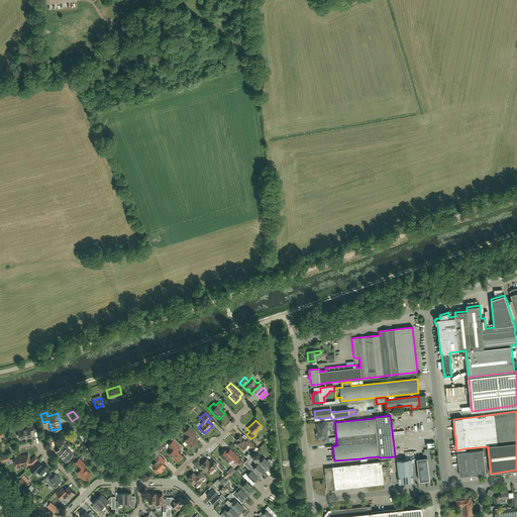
[(335,425),(334,422),(334,421),(333,421),(322,422),(322,423),(317,424),(318,433),(316,433),(317,440),(324,439),(324,441),(328,440),(326,426),(331,426),(335,425)]
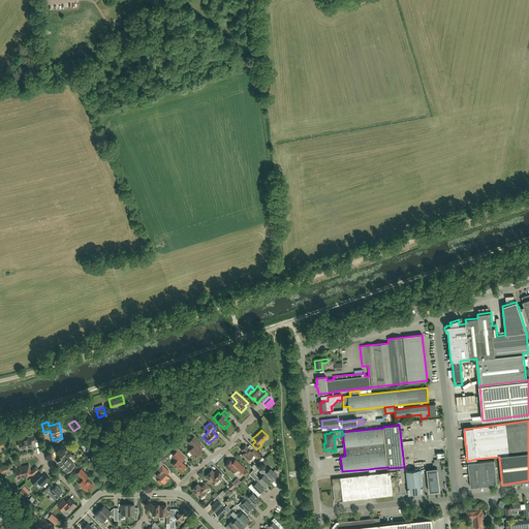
[(19,447),(20,447),(21,449),(27,447),(27,448),(33,447),(31,442),(36,441),(34,436),(29,437),(29,439),(19,441),(19,443),(18,444),(18,445),(18,447),(19,447)]
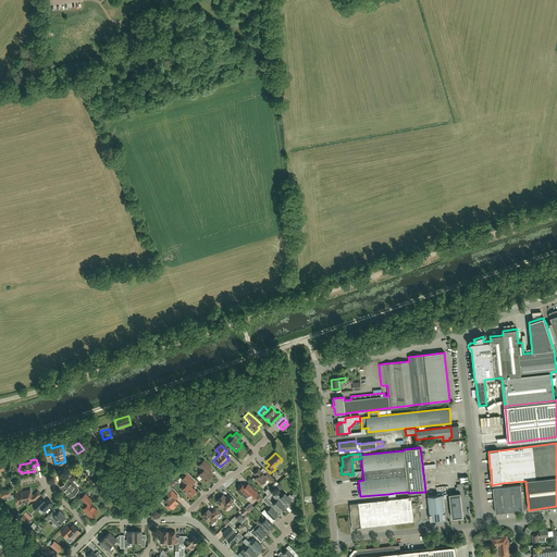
[(199,475),(202,478),(201,479),(205,482),(212,474),(209,470),(212,468),(205,460),(198,466),(202,471),(199,474),(199,475)]
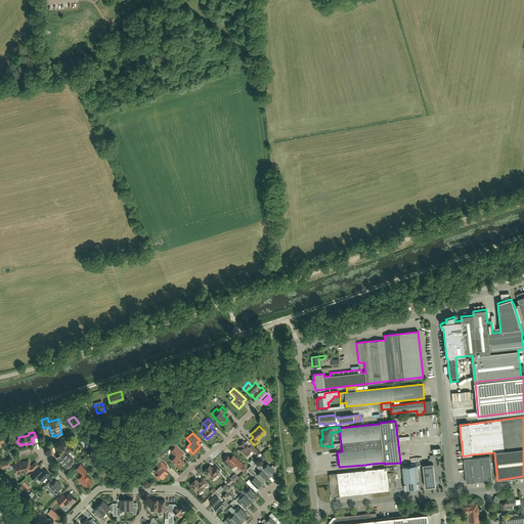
[(87,439),(82,442),(86,448),(91,445),(87,439)]
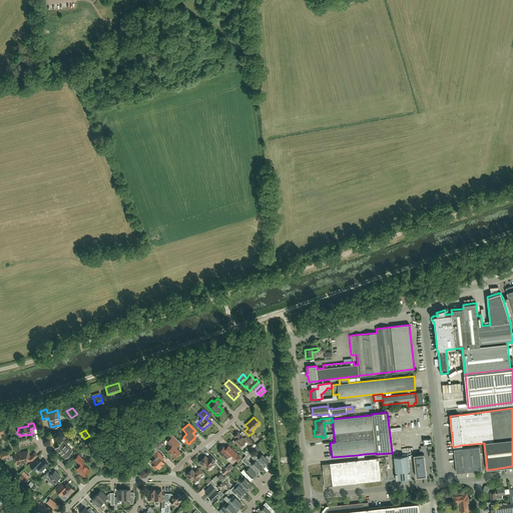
[(168,435),(170,438),(167,441),(172,446),(167,451),(174,458),(180,453),(174,448),(178,444),(172,437),(172,436),(172,435),(168,430),(164,433),(167,436),(168,435)]
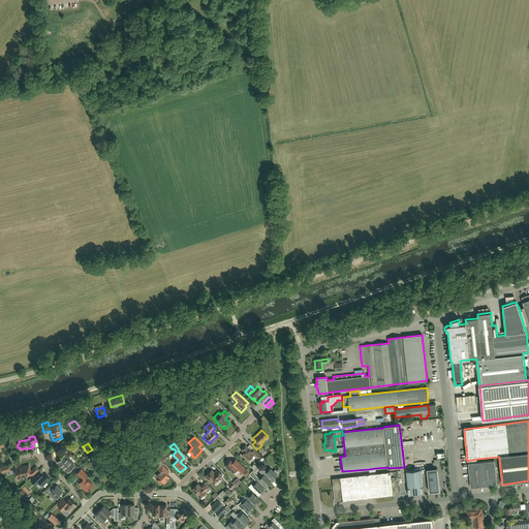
[(247,461),(251,457),(253,459),(255,457),(257,458),(259,455),(253,448),(251,452),(247,447),(245,445),(241,449),(244,453),(242,455),(247,461)]
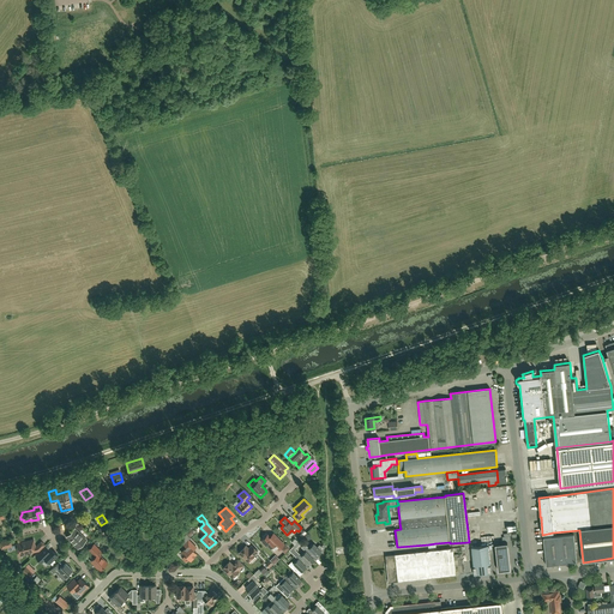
[(206,523),(214,531),(215,531),(216,530),(206,521),(206,522),(206,523)]
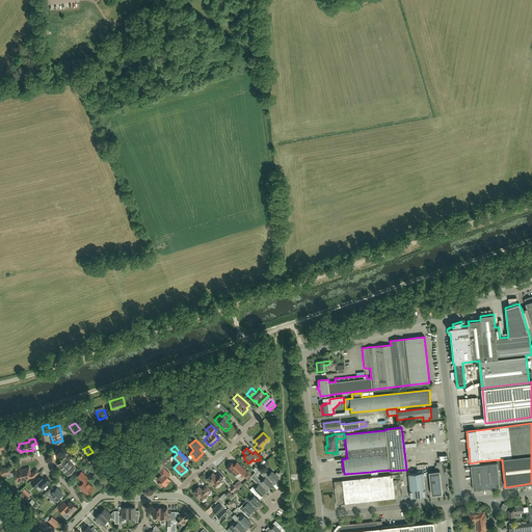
[(64,458),(57,466),(62,470),(68,475),(75,469),(64,458)]
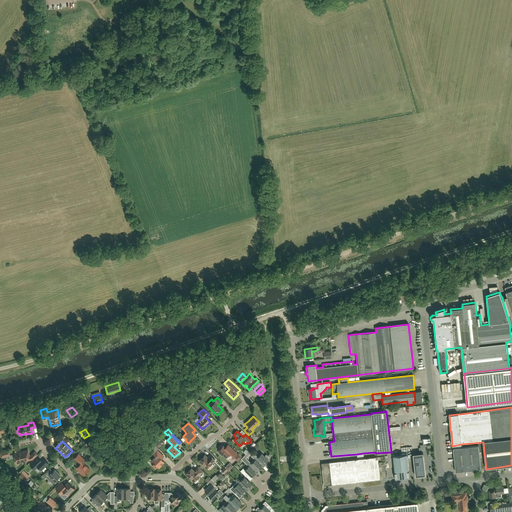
[(236,454),(232,450),(232,449),(228,444),(225,447),(223,445),(222,445),(221,445),(219,447),(220,448),(218,450),(219,451),(218,452),(221,456),(222,454),(225,457),(227,454),(231,458),(236,454)]
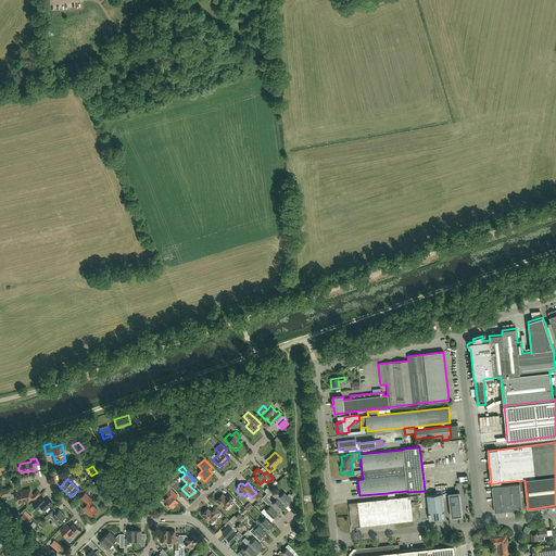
[(172,487),(168,483),(162,490),(165,493),(171,488),(172,487)]
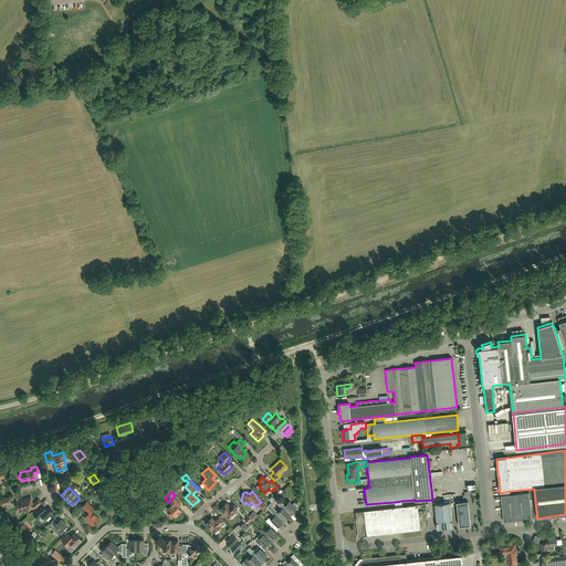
[(532,519),(532,513),(530,493),(501,496),(504,522),(532,519)]
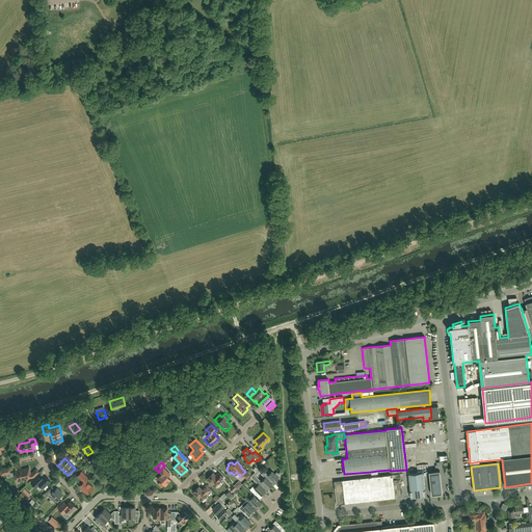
[(161,474),(157,478),(160,481),(157,483),(161,486),(163,484),(166,481),(167,483),(170,480),(168,477),(167,477),(165,475),(168,472),(163,467),(158,472),(161,474)]
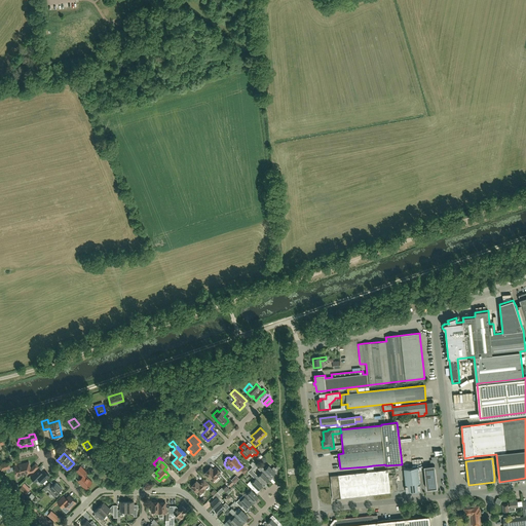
[(14,467),(16,477),(22,476),(21,474),(27,473),(27,474),(33,472),(37,467),(38,467),(35,464),(31,468),(30,468),(30,466),(29,462),(23,464),(14,466),(14,467)]
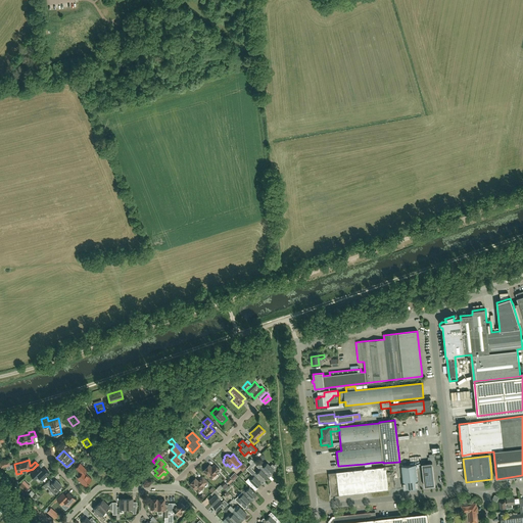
[(260,470),(264,473),(265,472),(266,473),(267,472),(269,474),(273,470),(270,467),(267,463),(263,467),(258,463),(256,466),(260,470)]
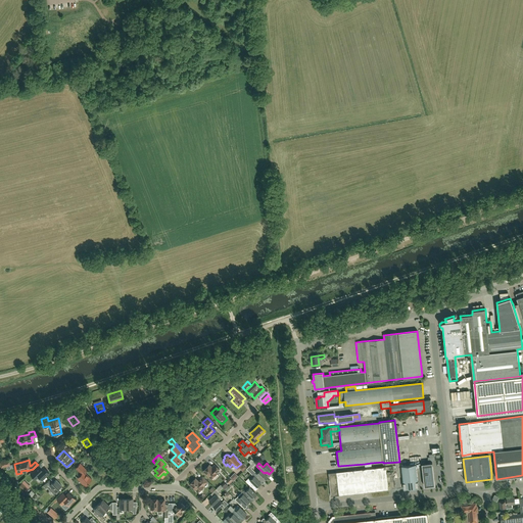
[(432,463),(422,464),(425,486),(434,485),(432,463)]
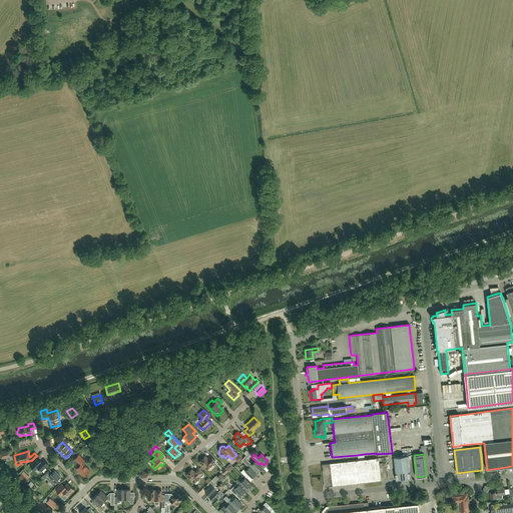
[(89,471),(84,465),(83,464),(85,462),(78,455),(73,460),(77,464),(79,465),(75,469),(83,477),(89,471)]
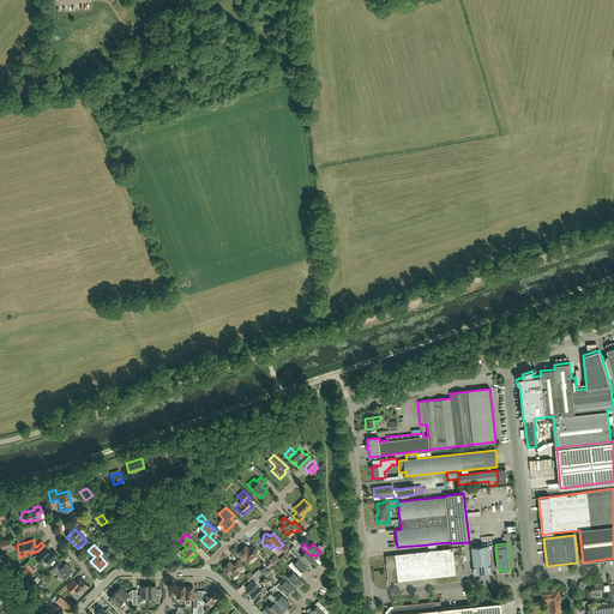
[(290,549),(287,545),(281,549),(286,554),(289,551),(290,549)]
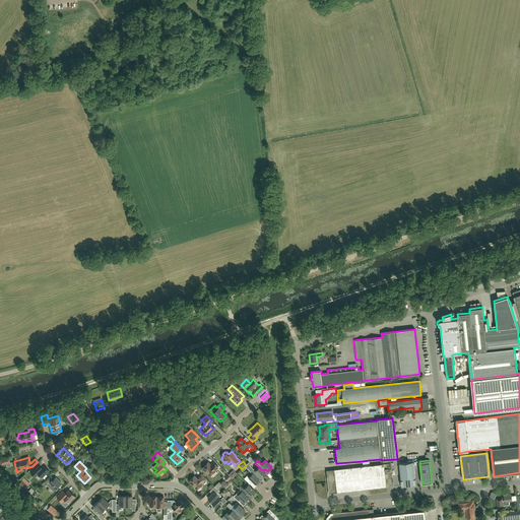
[(209,475),(213,471),(215,470),(215,469),(217,467),(212,462),(210,464),(207,462),(201,468),(209,475)]
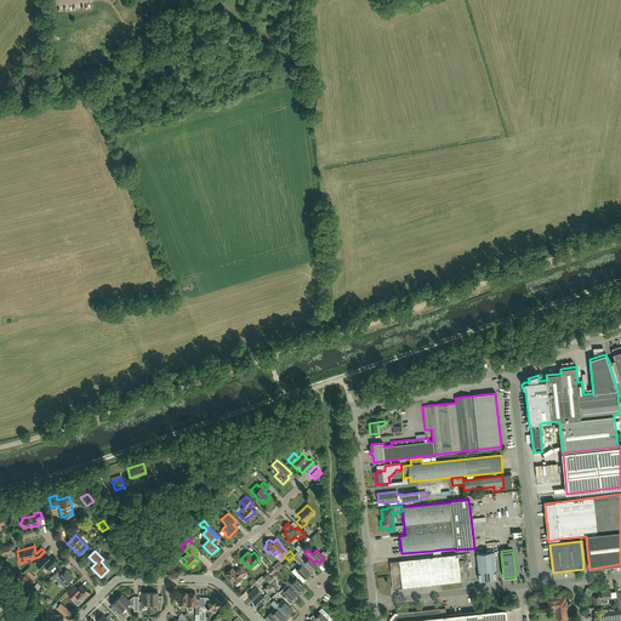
[(496,571),(494,552),(477,553),(479,574),(479,580),(497,579),(496,571)]
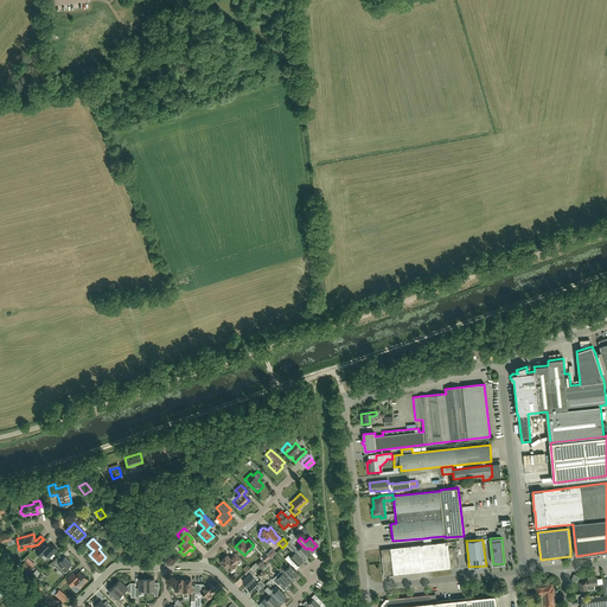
[(310,553),(306,549),(302,545),(298,549),(292,544),(288,541),(287,543),(286,544),(293,551),(293,550),(299,556),(300,555),(301,556),(302,555),(305,557),(310,553)]
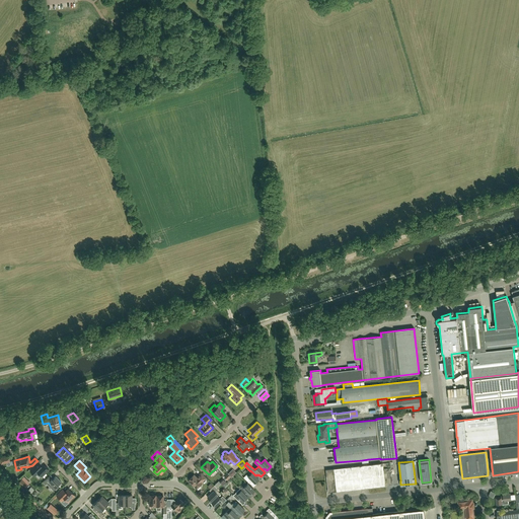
[(39,463),(30,471),(34,476),(39,473),(42,476),(43,476),(45,478),(47,476),(47,474),(45,473),(49,469),(48,469),(49,468),(46,466),(45,466),(43,464),(41,466),(39,463)]
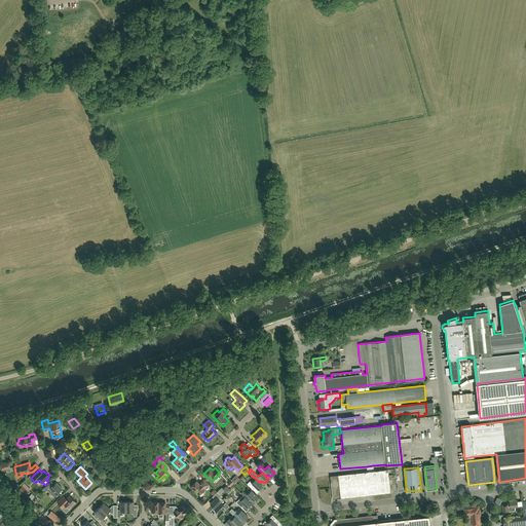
[(373,494),(390,492),(389,480),(396,479),(396,475),(388,475),(388,470),(374,472),(330,477),(333,499),(373,494)]
